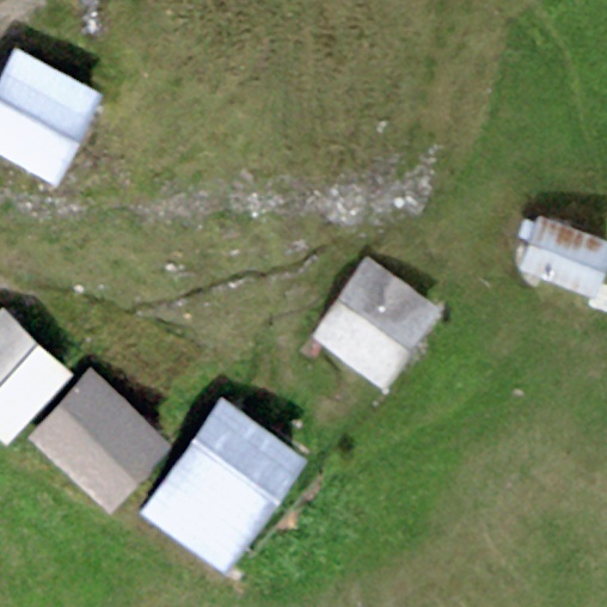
[(98,94),(12,54),(0,78),(0,153),(56,181),(98,94)]
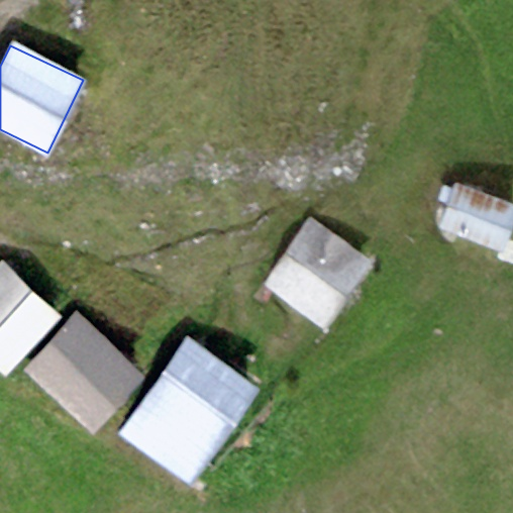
[(512,223),(512,199),(453,182),(440,228),(506,247),(512,223)]
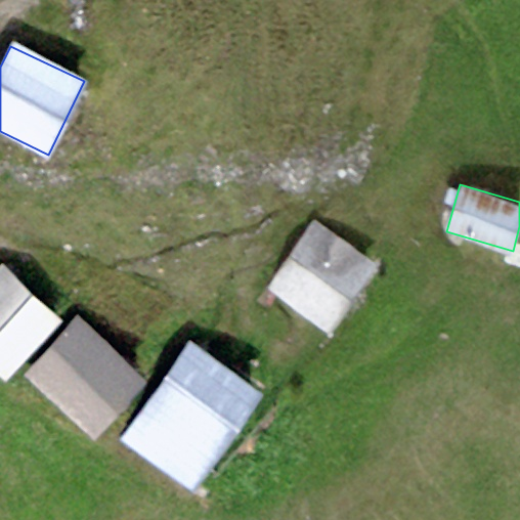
[(372,264),(310,224),(266,294),(327,333),(372,264)]
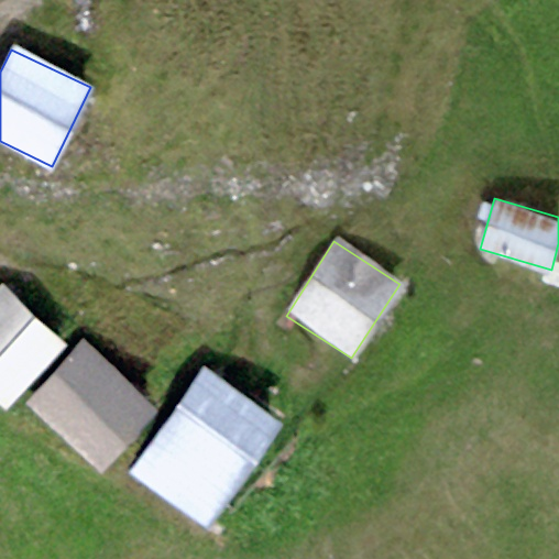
[(4,285),(0,289),(0,399),(1,401),(61,339),(4,285)]
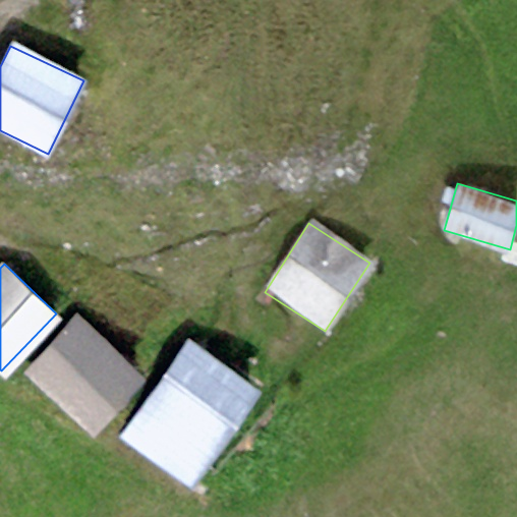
[(142,376),(77,318),(26,374),(93,432),(142,376)]
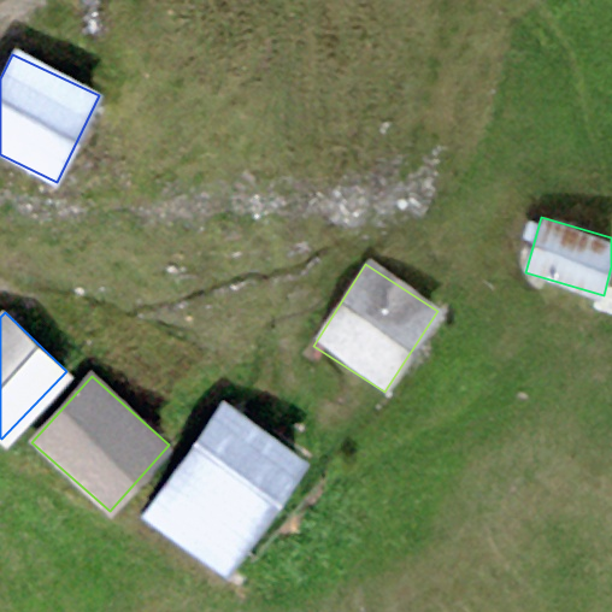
[(306,459),(222,401),(141,518),(225,576),(306,459)]
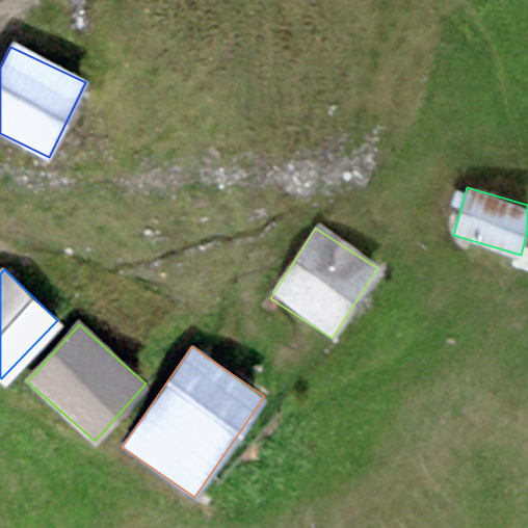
All buildings are outlined.
